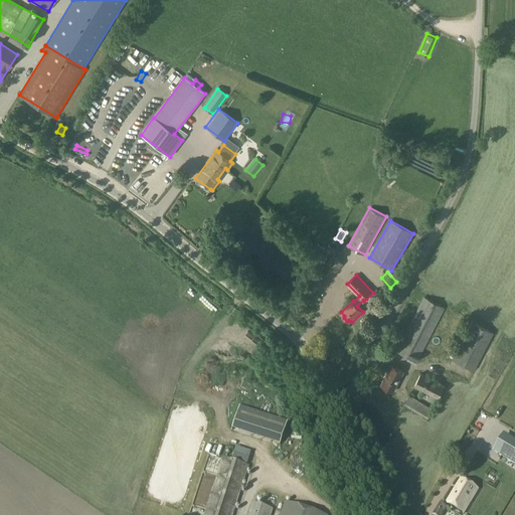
[(423,297),(396,351),(417,362),(446,308),(423,297)]
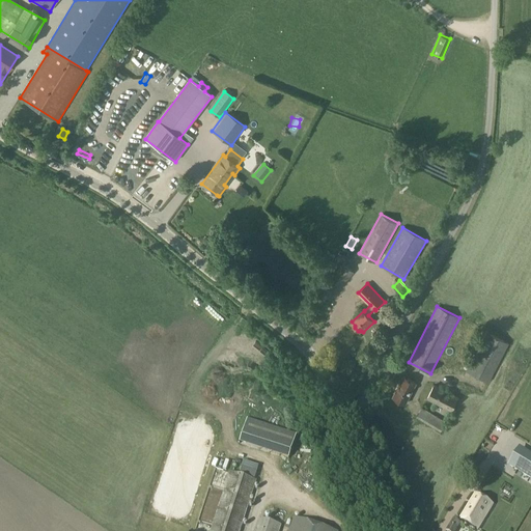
[(388,309),(382,317),(387,322),(393,314),(388,309)]
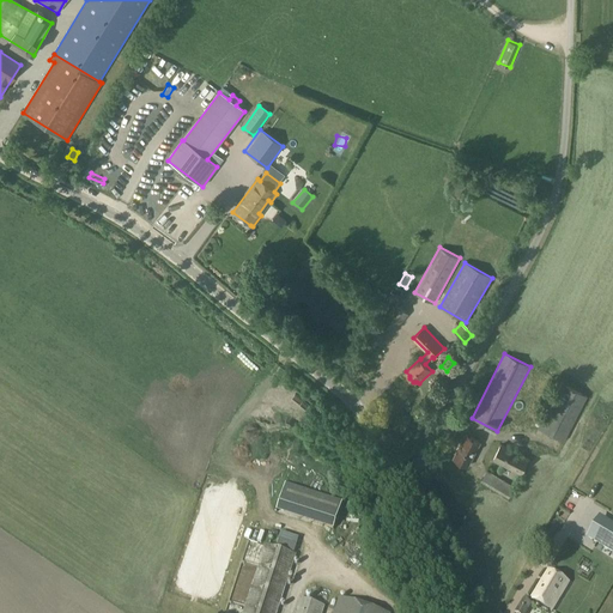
[(562,383),(538,428),(565,442),(588,396),(562,383)]
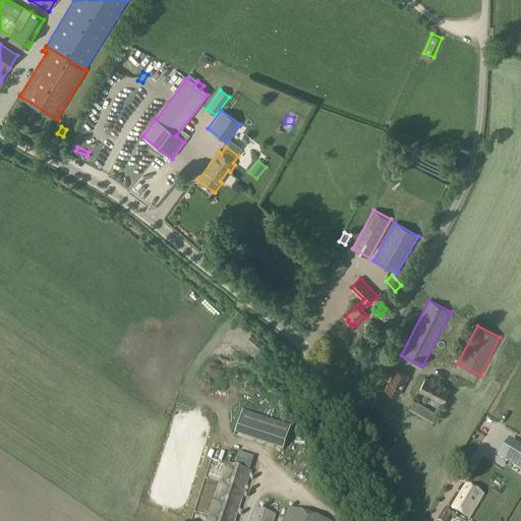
[(372,331),(367,337),(372,341),(378,335),(372,331)]
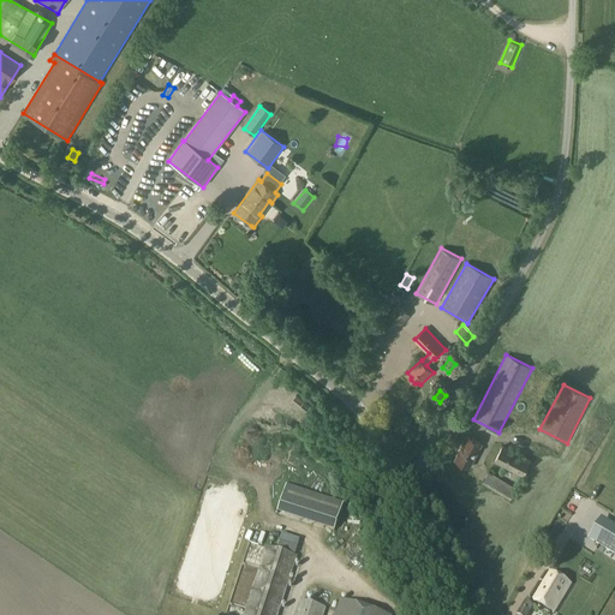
[(466,404),(460,415),(467,418),(473,407),(466,404)]
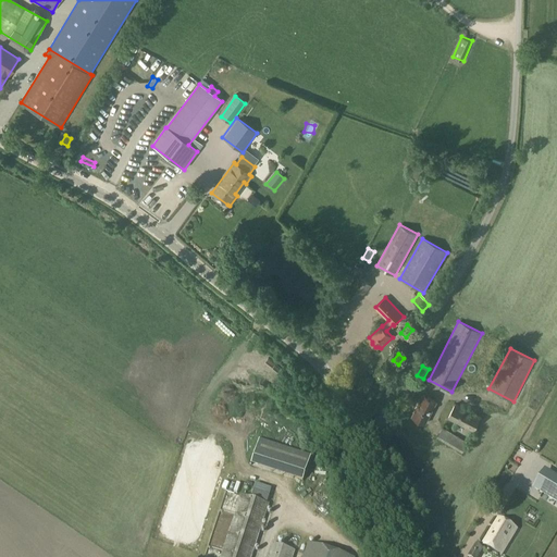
[(422,395),(412,417),(426,423),(436,403),(422,395)]
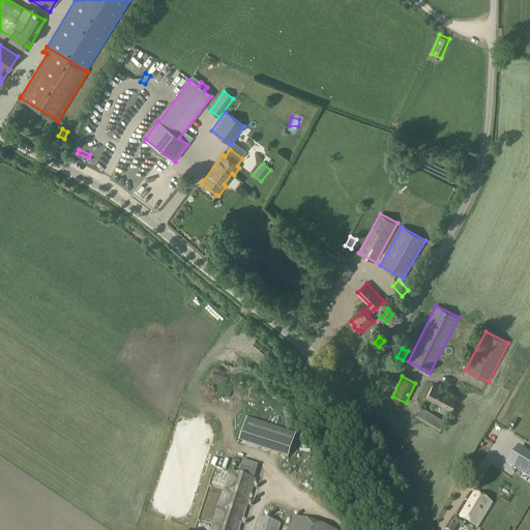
[(433,384),(427,398),(451,411),(459,396),(433,384)]
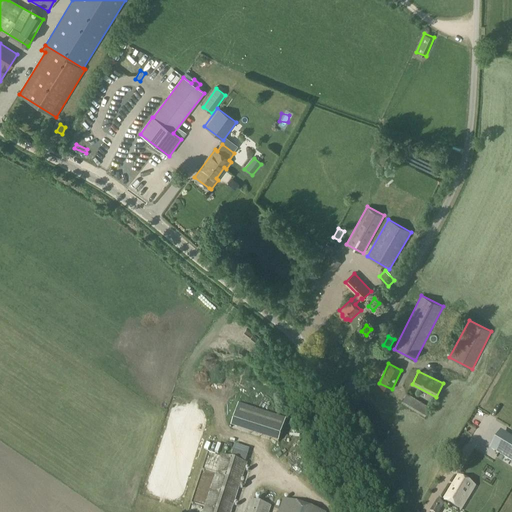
[(407,393),(401,402),(425,416),(431,407),(407,393)]
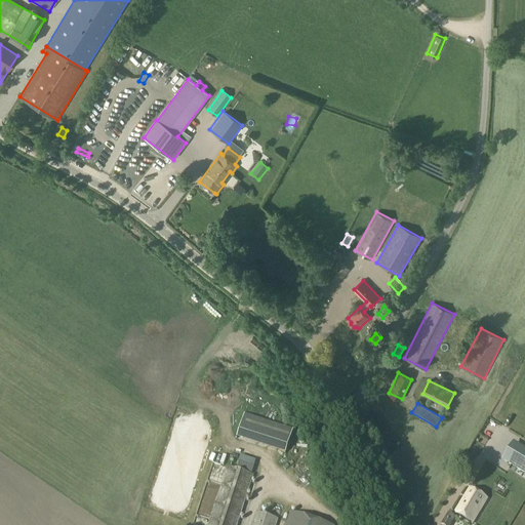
[(246,442),(254,418),(244,415),(237,439),(246,442)]
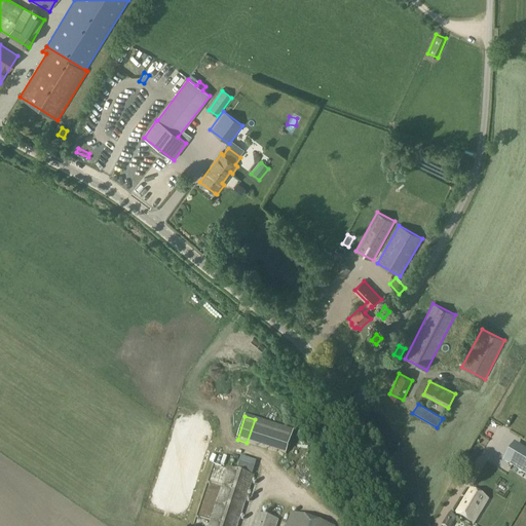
[(480,462),(488,445),(481,441),(472,458),(480,462)]
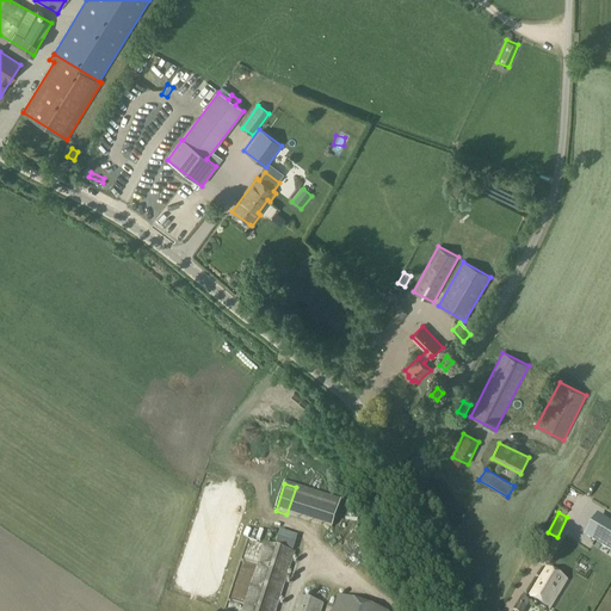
[(586,537),(610,550),(610,525),(598,518),(586,537)]
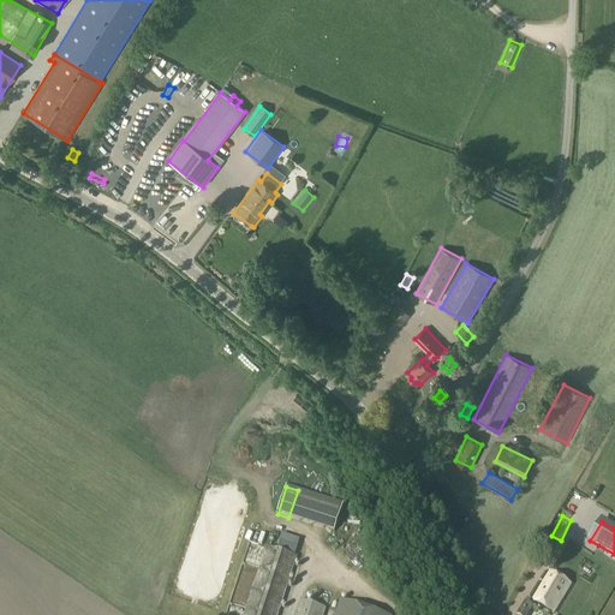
[(578,533),(585,539),(590,535),(583,529),(578,533)]
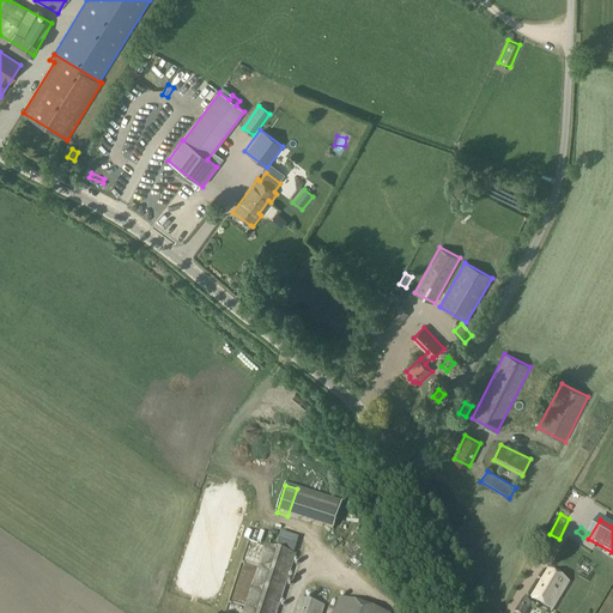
[(278,540),(275,547),(293,553),(296,546),(278,540)]
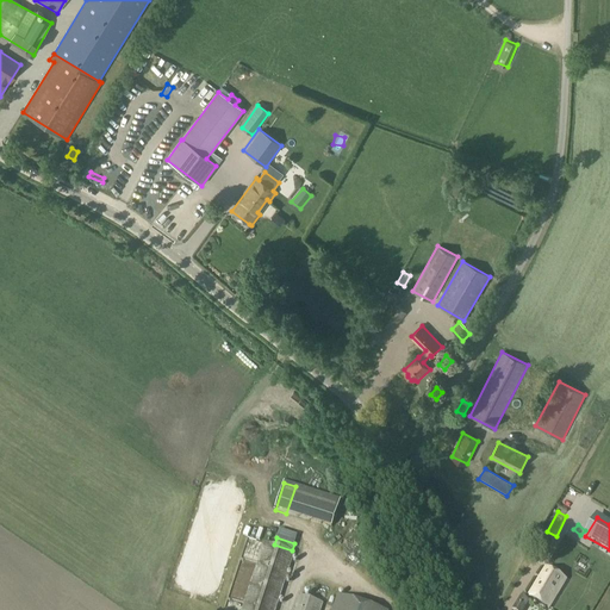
[(265,545),(243,609),(275,609),(294,554),(265,545)]
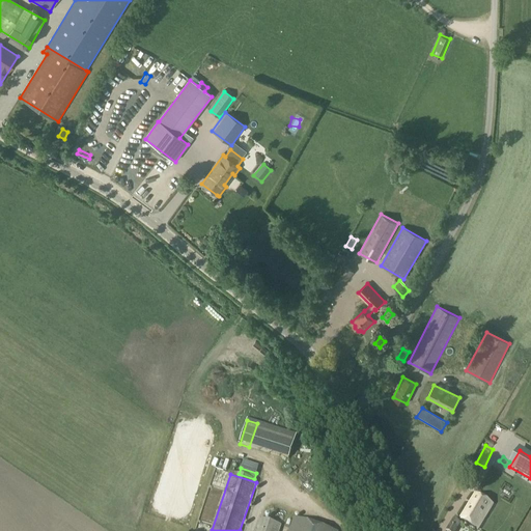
[(499,497),(504,490),(487,479),(482,487),(499,497)]
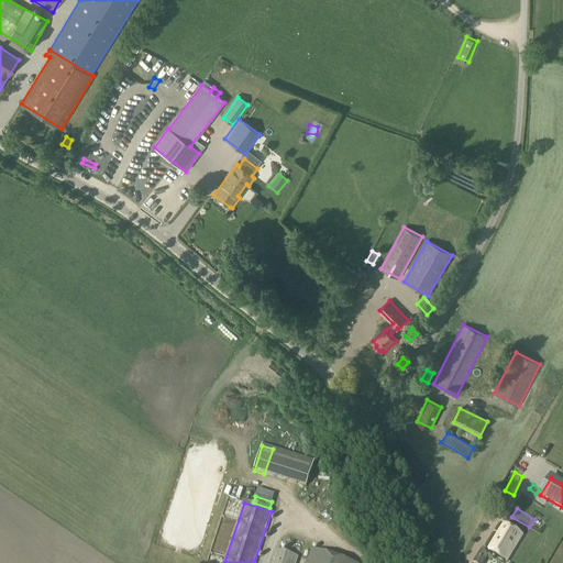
[(503,525),(486,552),(506,562),(522,537),(503,525)]
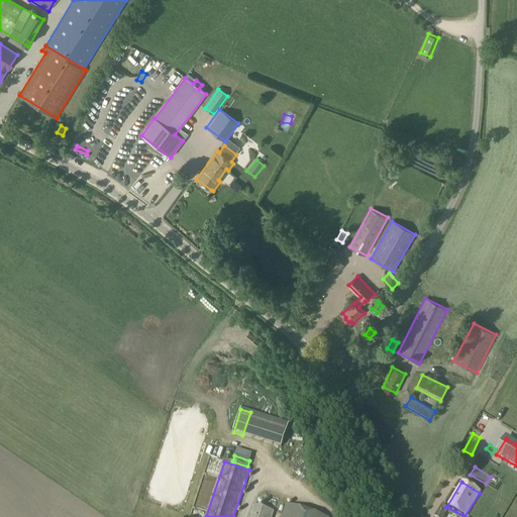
[(504,516),(508,512),(492,503),(483,516),(504,516)]
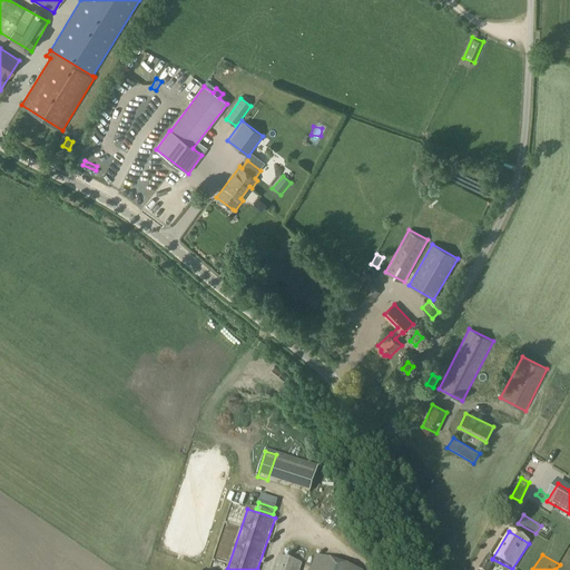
[(279,558),(275,569),(300,569),(302,564),(279,558)]
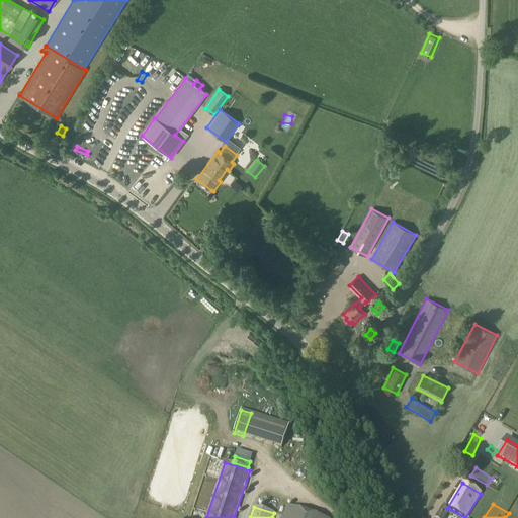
[(323,517),(287,507),(283,517),(323,517)]
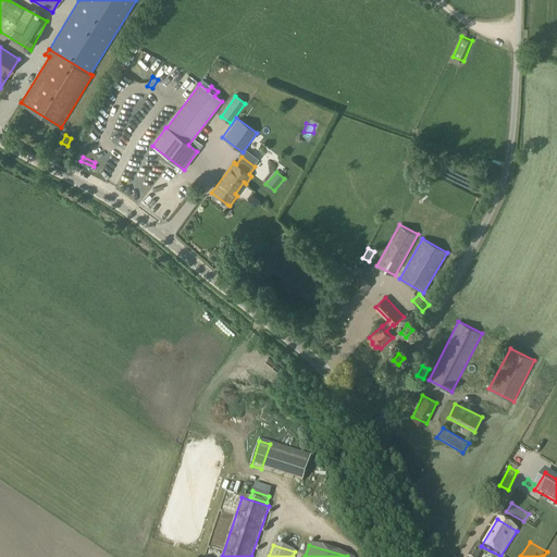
[(474,545),(467,556),(479,556),(483,551),(474,545)]
